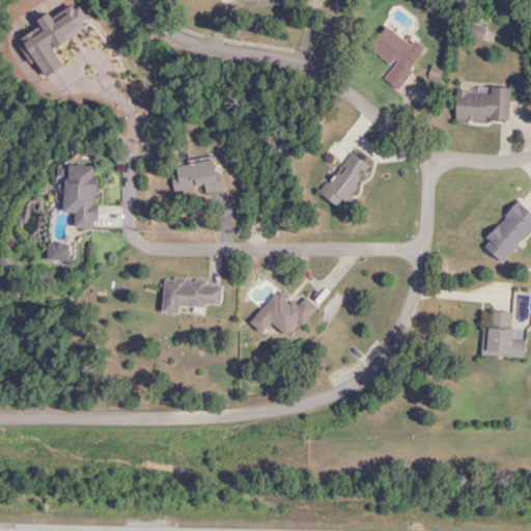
[(369,49),(393,66),(384,79),(396,88),(423,52),(412,44),(410,46),(385,27),(369,49)]
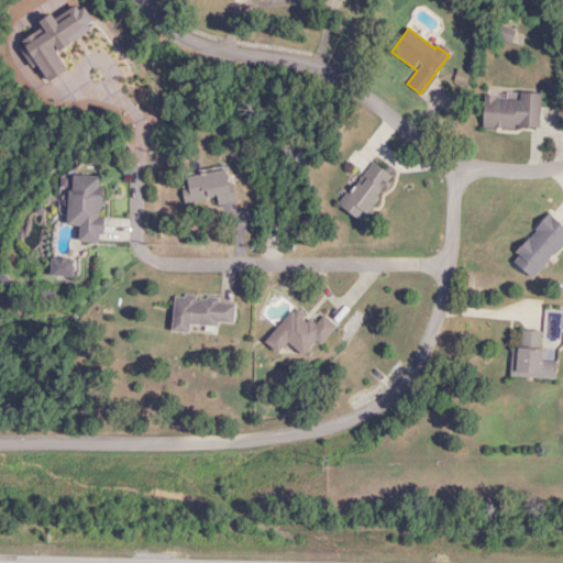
[(482,129),(539,130),(540,94),(519,94),(518,99),(483,98),(482,129)]
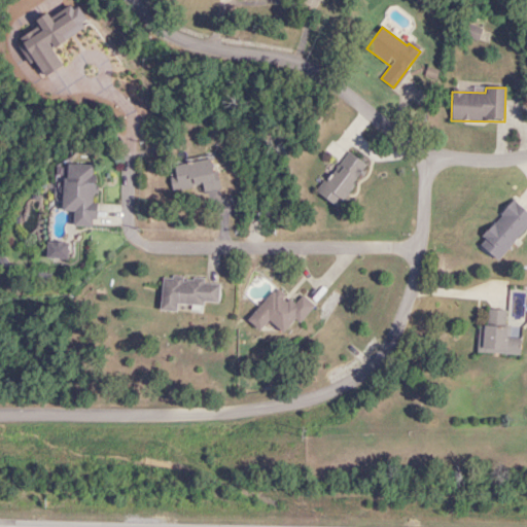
[(316,192),(337,207),(367,167),(347,151),(316,192)]
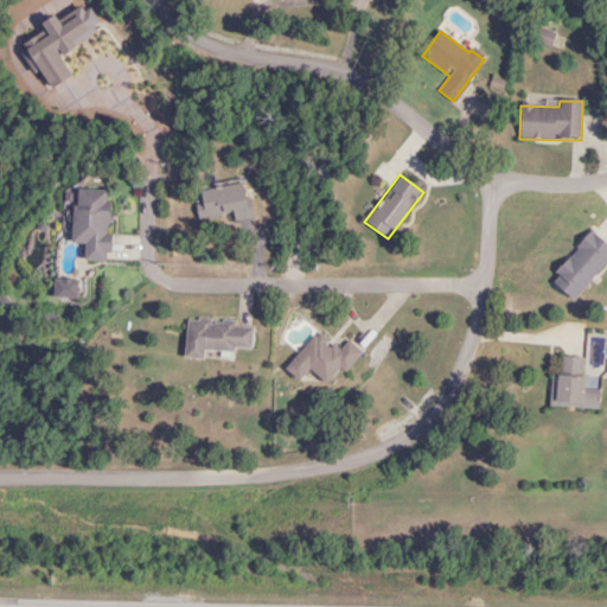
[(204,222),(249,217),(246,184),(200,189),(204,222)]
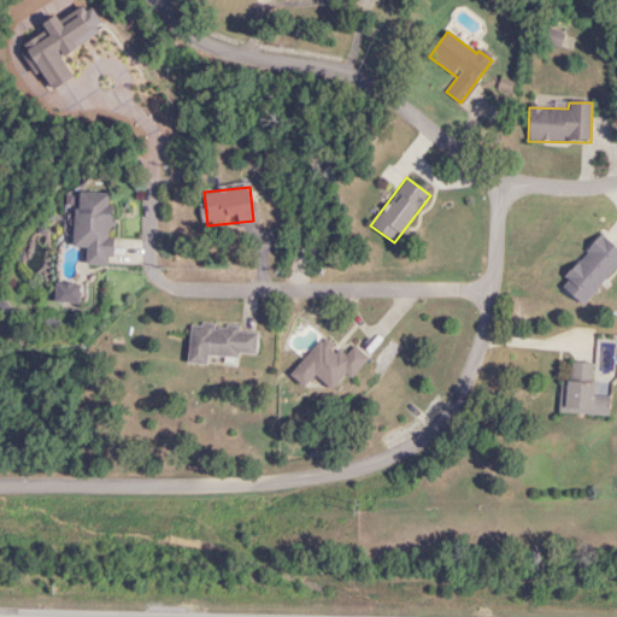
[(75,248),(86,248),(86,265),(110,265),(111,194),(75,193),(75,248)]
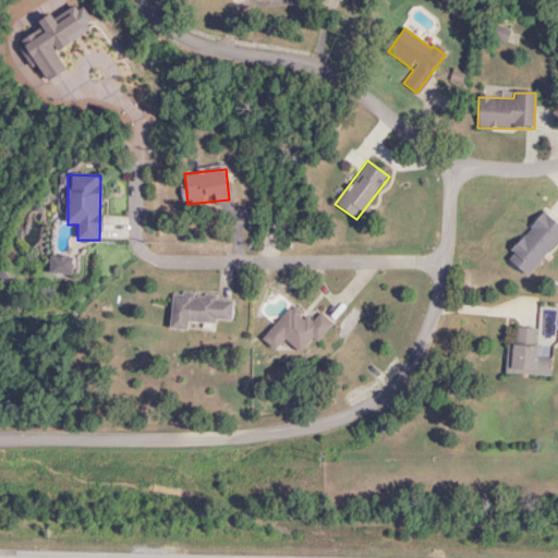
[(557,240),(557,225),(545,214),(506,256),(526,276),(557,240)]
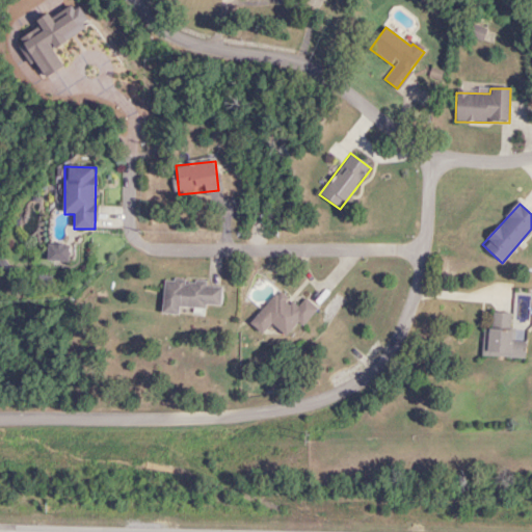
[(161,314),(179,315),(179,308),(193,308),(192,314),(204,315),(204,306),(220,306),(220,287),(206,286),(206,281),(162,280),(161,314)]
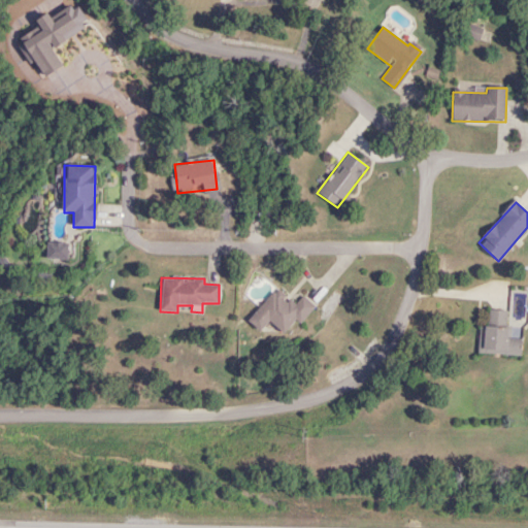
[(314,305),(302,296),(295,305),(275,289),(248,321),(260,332),(269,322),(288,336),(314,305)]
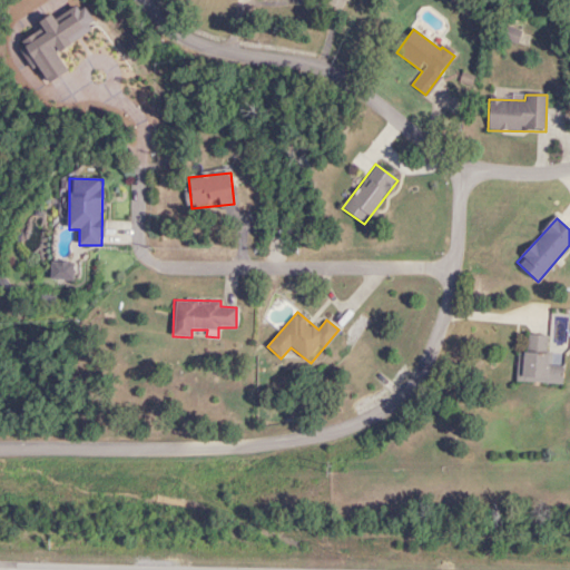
[(517,382),(562,384),(562,366),(547,365),(548,336),(526,335),(526,353),(517,353),(517,382)]
